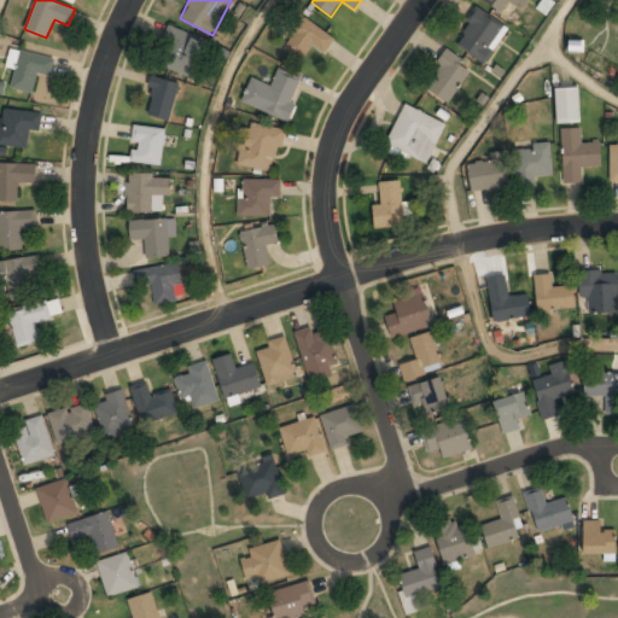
[(513,3),(520,10),(529,0),(487,0),(501,15),(513,3)]
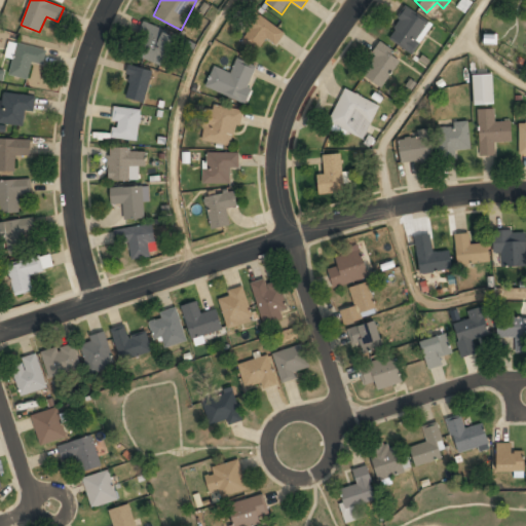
[(431,20),(405,6),(387,40),(415,53),(431,20)]
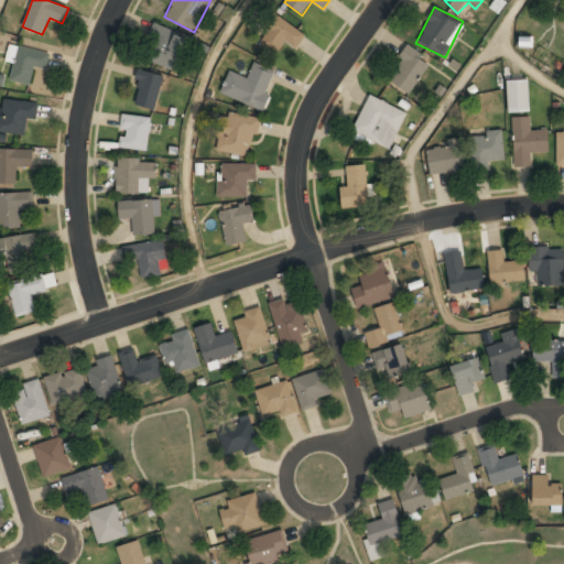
[(305,34),(278,15),(258,44),(275,56),(285,43),(295,50),(305,34)]
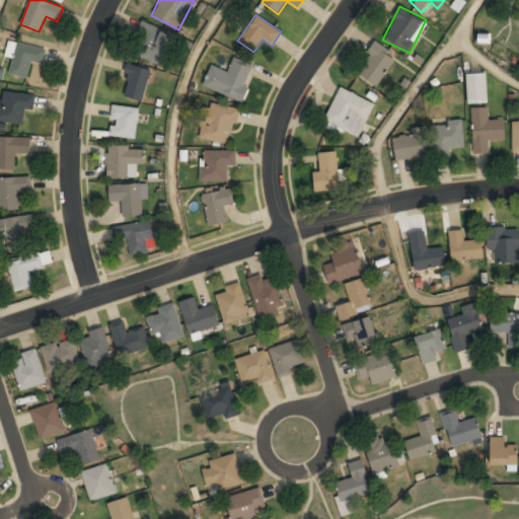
[(141,22),(130,54),(162,65),(173,33),(141,22)]
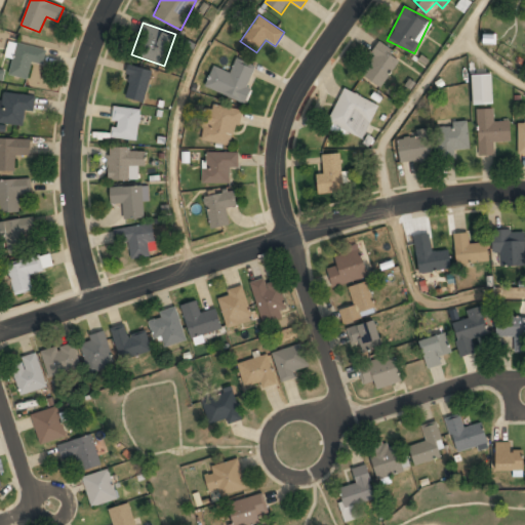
[(32,62),(43,65),(47,49),(9,41),(6,56),(13,57),(9,75),(29,79),(32,62)]
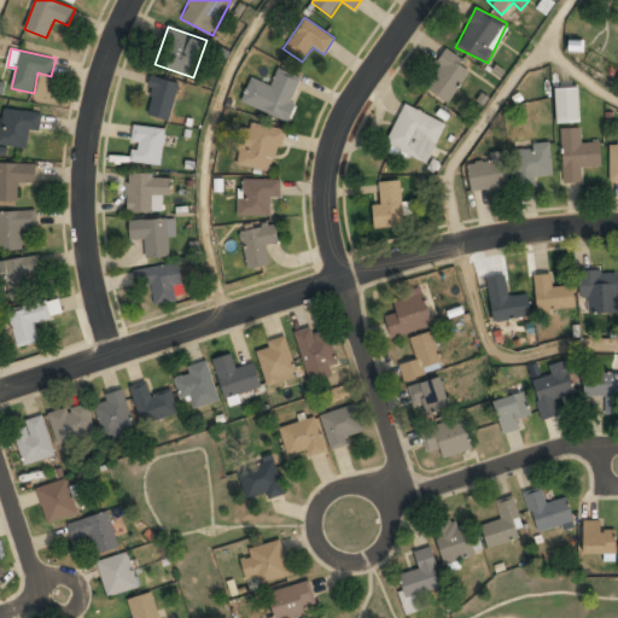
[(448,104),(473,68),(449,51),(424,88),(448,104)]
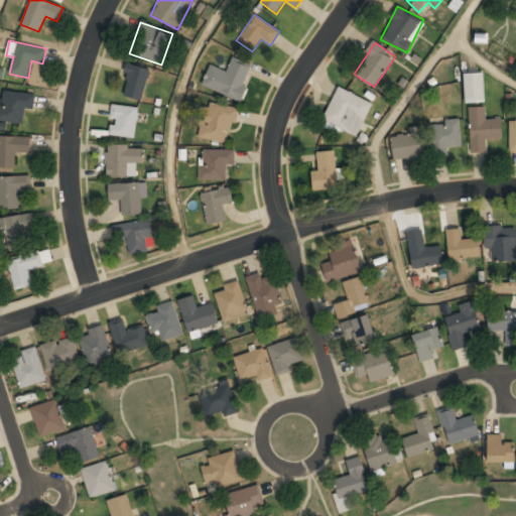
[(201,84),(239,101),(254,67),(233,56),(226,72),(210,65),(201,84)]
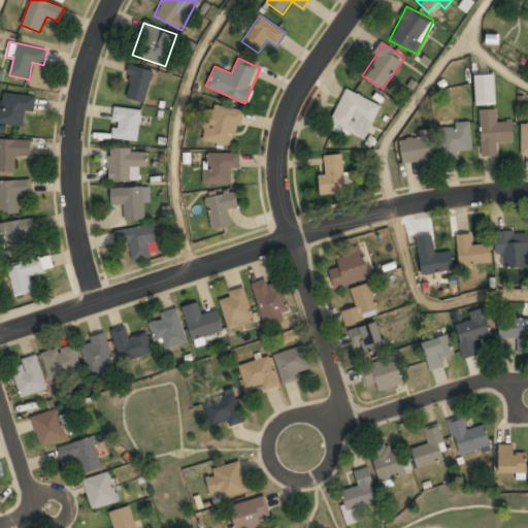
[(149,67),(128,67),(128,99),(149,99),(149,67)]
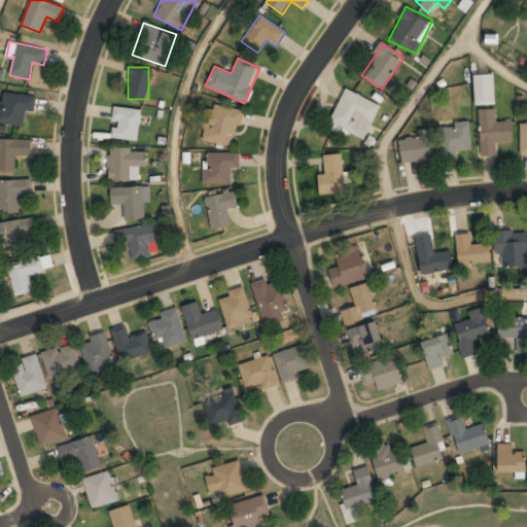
[(493,75),(476,75),(476,104),(493,104),(493,75)]
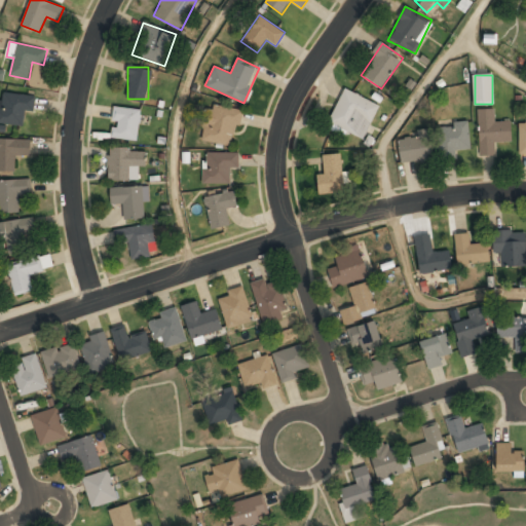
[(329,124),(365,140),(379,105),(344,89),(329,124)]
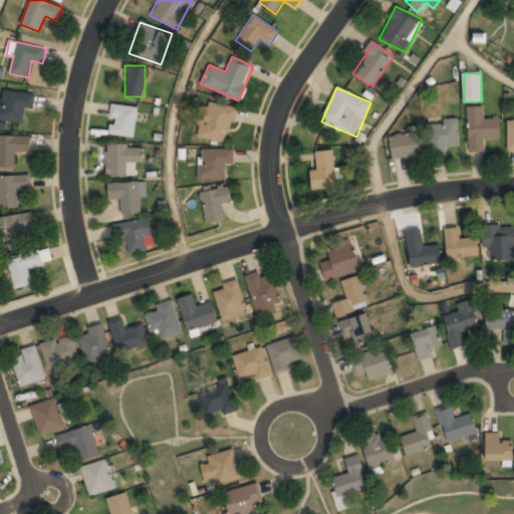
[(33,109),(34,93),(0,89),(0,120),(23,123),(25,108),(33,109)]
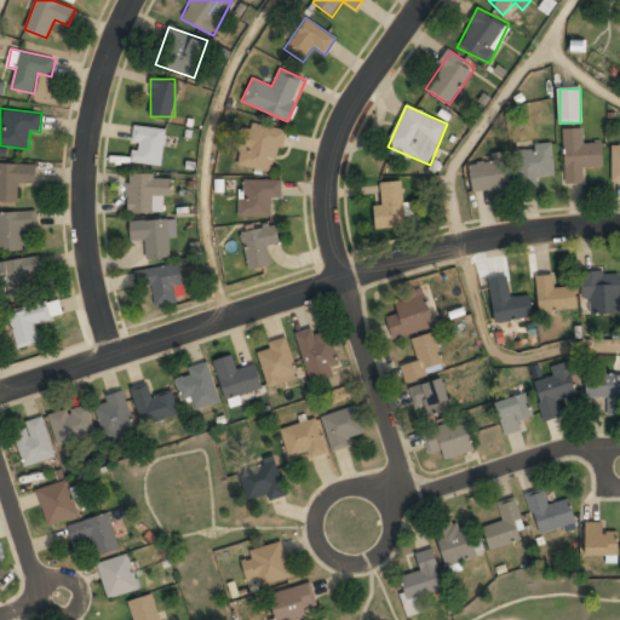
[(283,130),(246,124),(239,166),(276,172),(283,130)]
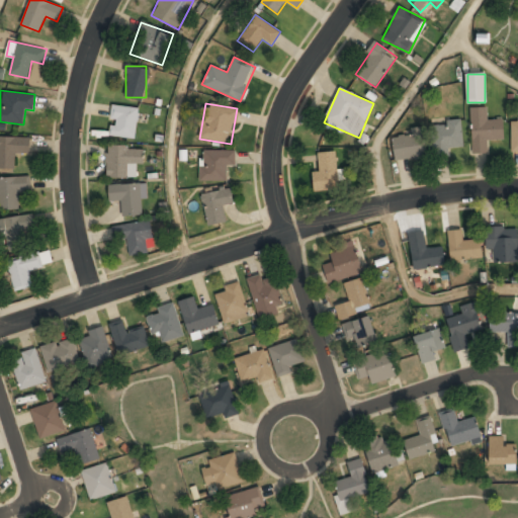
[(138,137),(138,106),(111,106),(111,137),(138,137)]
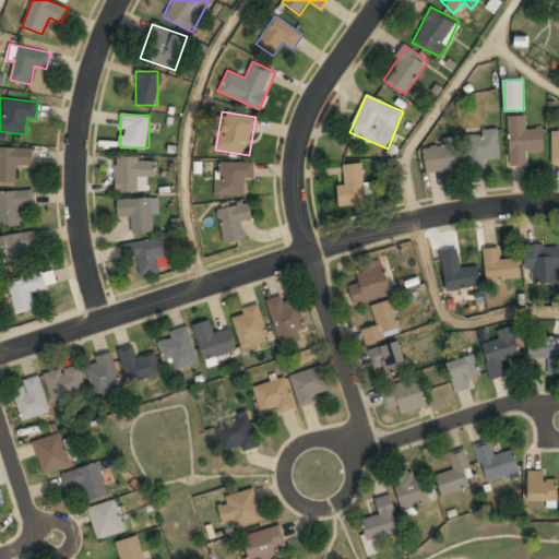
[(525,116),(508,117),(510,166),(527,165),(526,152),(544,151),(543,129),(526,130),(525,116)]
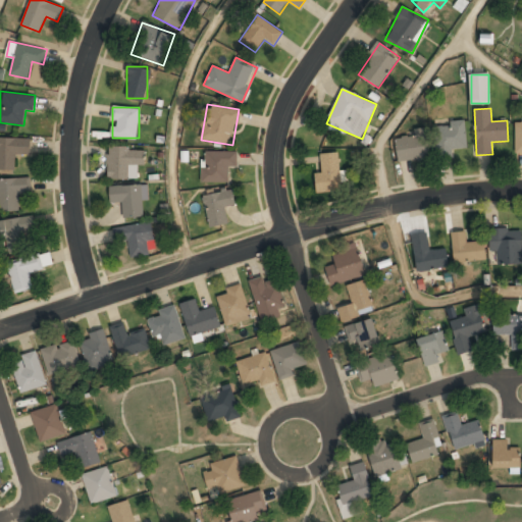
[(453,156),(452,150),(467,148),(465,123),(434,125),(437,157),(453,156)]
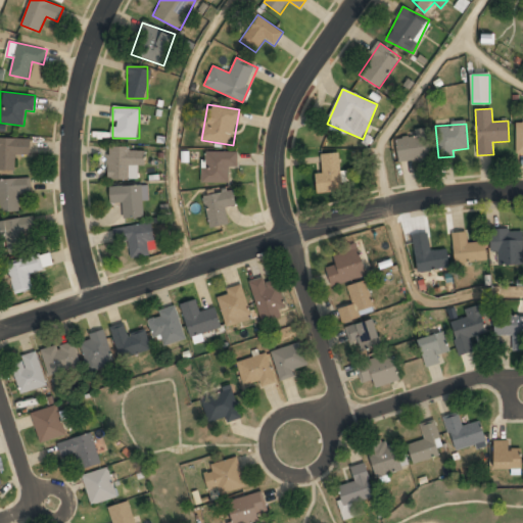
[(395,140),(399,162),(431,157),(427,134),(395,140)]
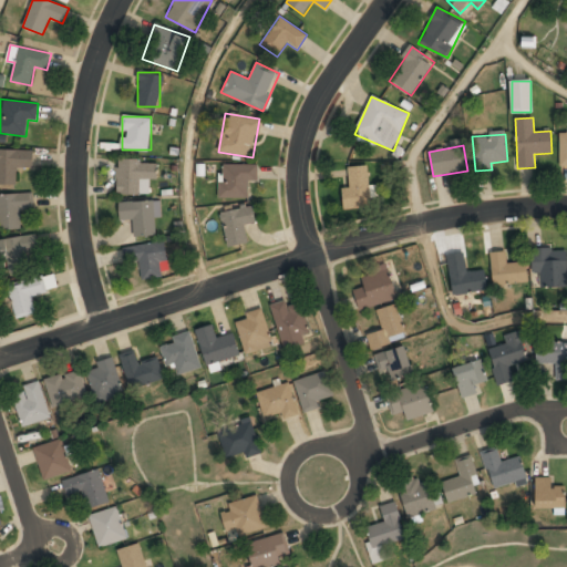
[(0,185),(17,185),(18,167),(33,168),(33,151),(0,150),(0,185)]
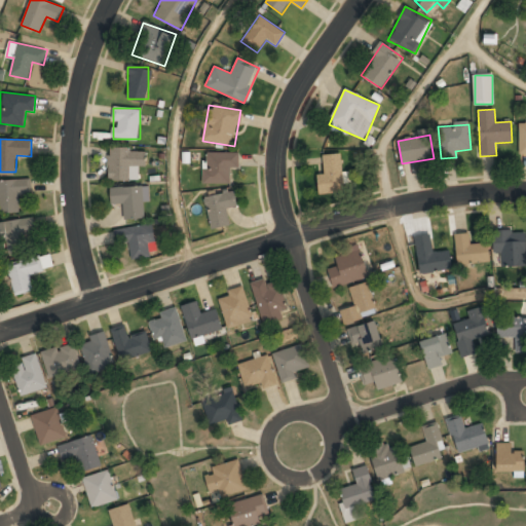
[(108,149),(108,181),(139,181),(139,165),(147,165),(147,149),(108,149)]
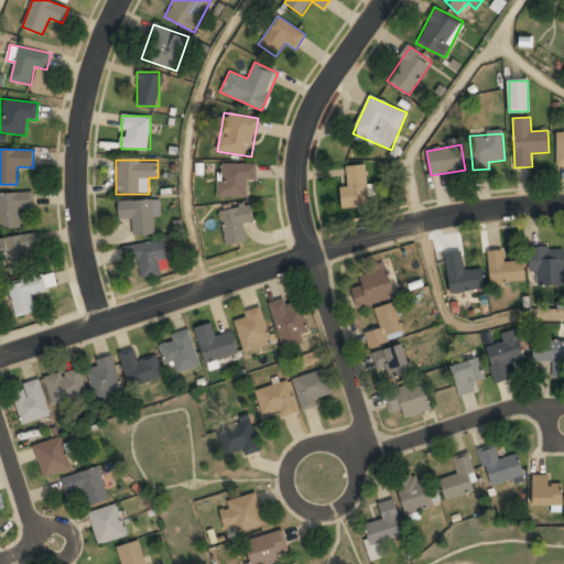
[(256,163),(218,163),(218,196),(247,196),(247,182),(256,182),(256,163)]
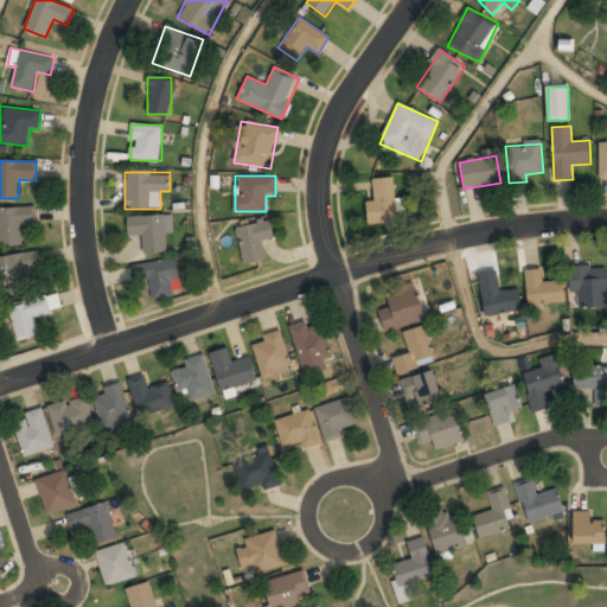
[(366,202),(369,224),(398,221),(395,178),(372,179),(375,200),(366,202)]
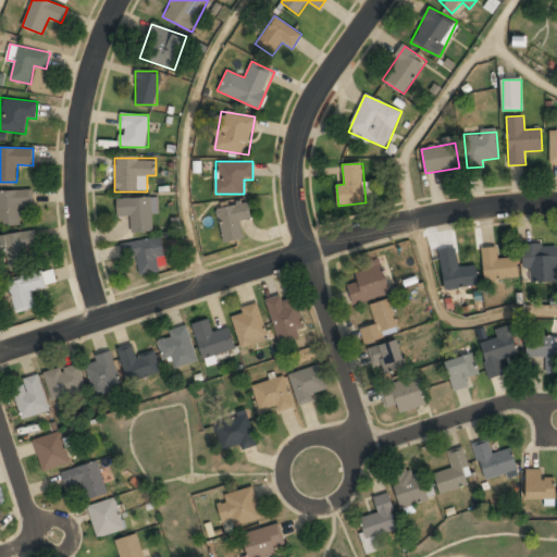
[(0,190),(0,224),(22,224),(22,206),(33,206),(33,189),(0,190)]
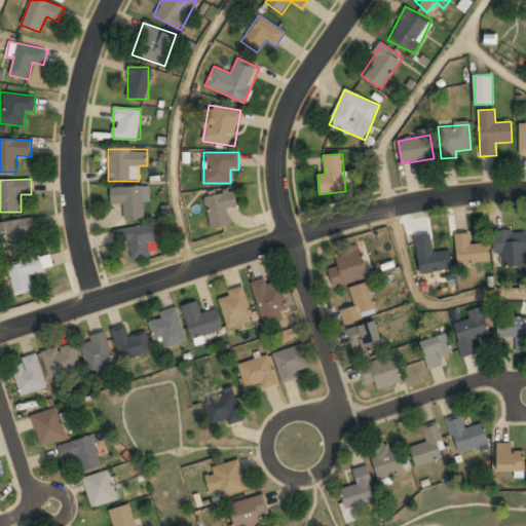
[(123,220),(145,219),(143,186),(110,188),(110,204),(123,203),(123,220)]
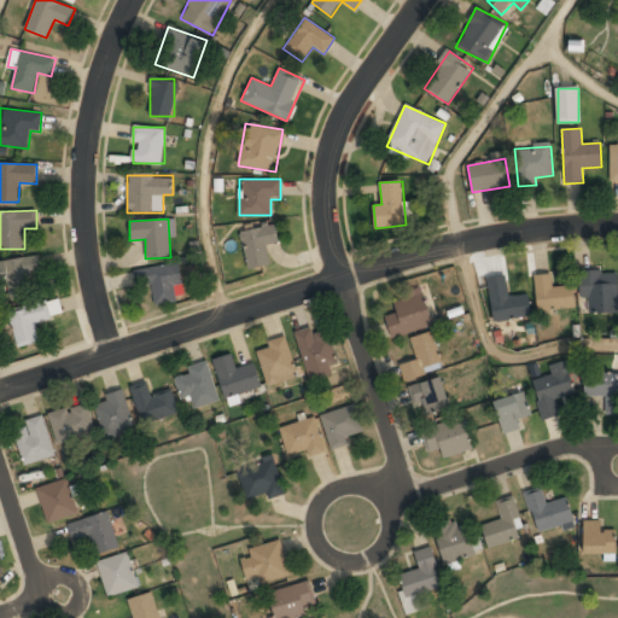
[(280,243),(277,225),(240,232),(249,269),(272,263),(267,246),(280,243)]
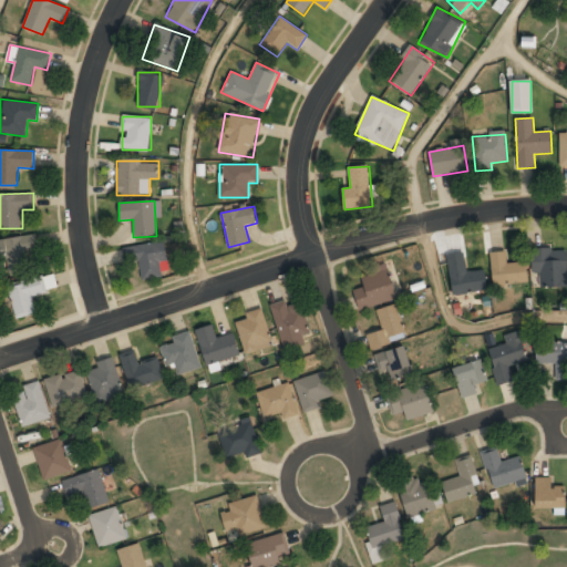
[(39,254),(37,235),(0,238),(0,261),(6,261),(8,272),(31,269),(29,255),(39,254)]
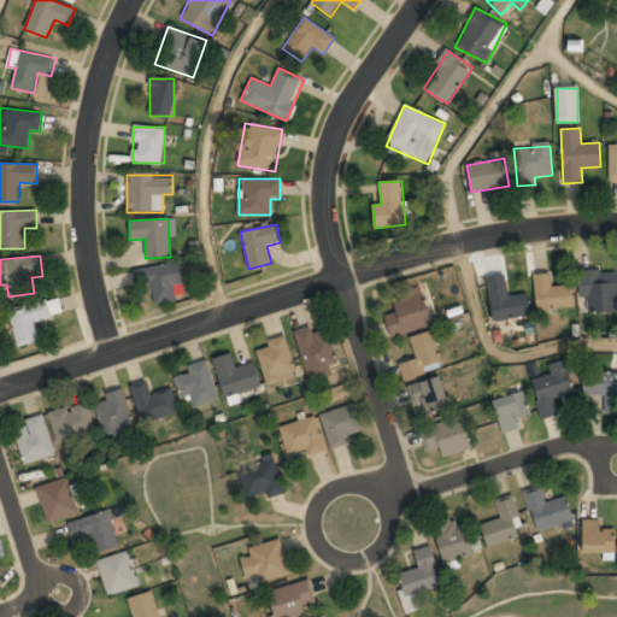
[(134,270),(136,285),(151,283),(153,305),(176,301),(174,285),(182,283),(180,263),(134,270)]
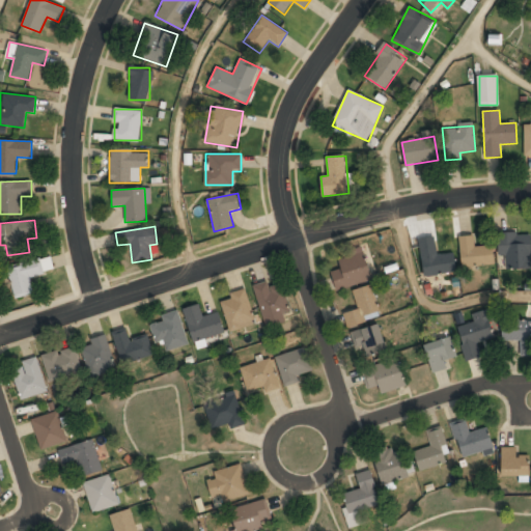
[(530,233),(502,233),(502,269),(530,269),(530,233)]
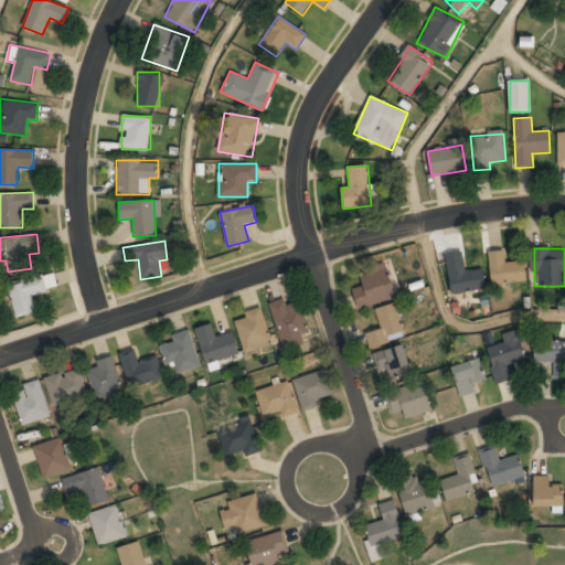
[(489,253),(492,286),(522,283),(520,262),(504,264),(503,251),(489,253)]
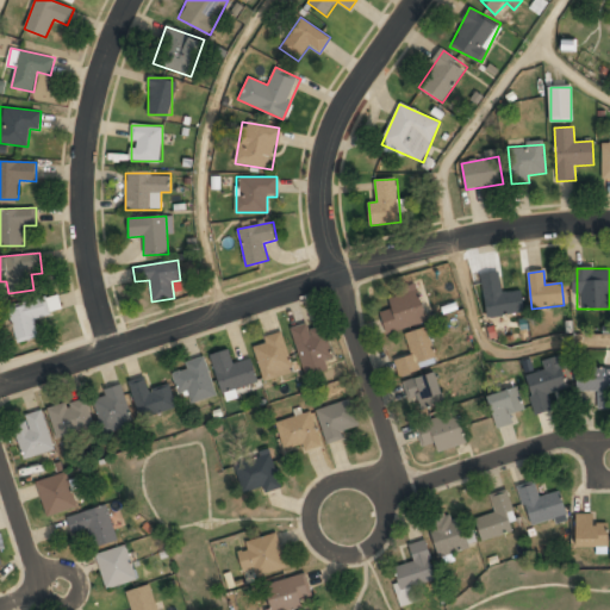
[(483,279),(486,318),(524,315),(522,291),(502,293),(500,278),(483,279)]
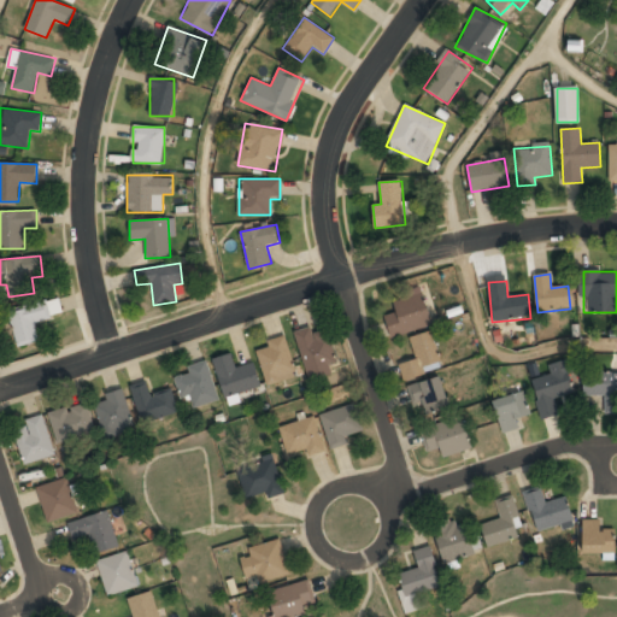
[(423,293),(393,301),(397,313),(385,316),(391,338),(433,325),(423,293)]
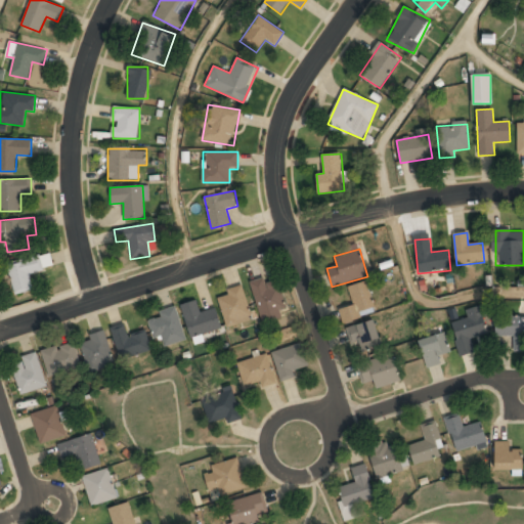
[(54,267),(50,253),(6,263),(14,296),(34,291),(30,273),(54,267)]
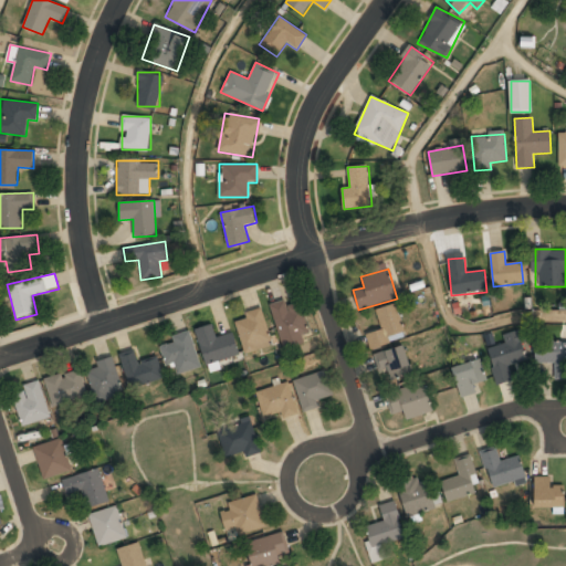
[(270,305),(283,349),(311,341),(300,304),(290,307),(286,300),(270,305)]
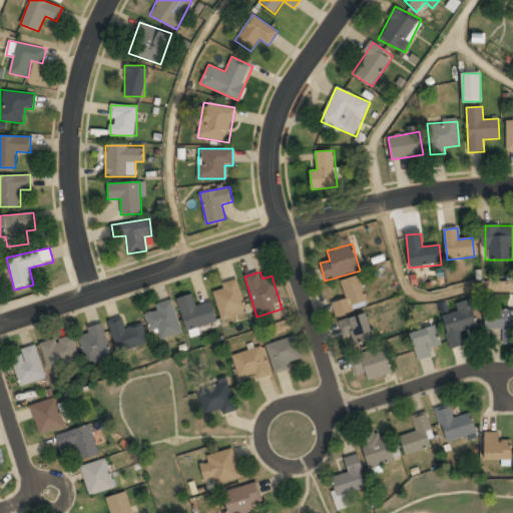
[(335,314),(367,308),(361,277),(341,281),(345,300),(333,302),(335,314)]
